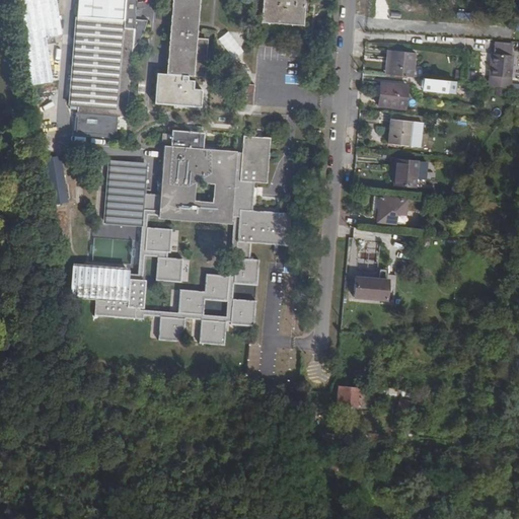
[(14,0),(20,43),(53,36),(62,35),(56,0),(14,0)]
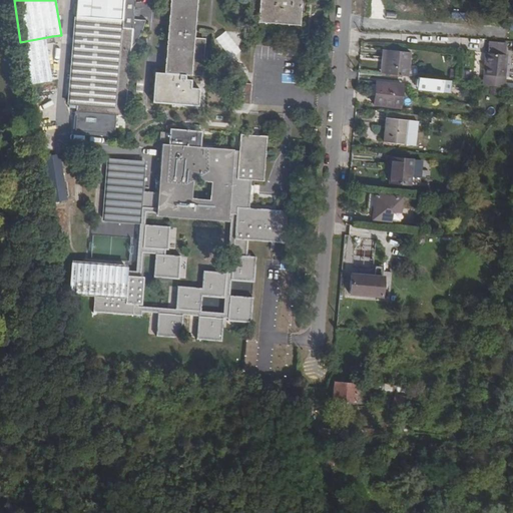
[(89,5),(89,0),(76,0),(75,20),(88,21),(89,5)]
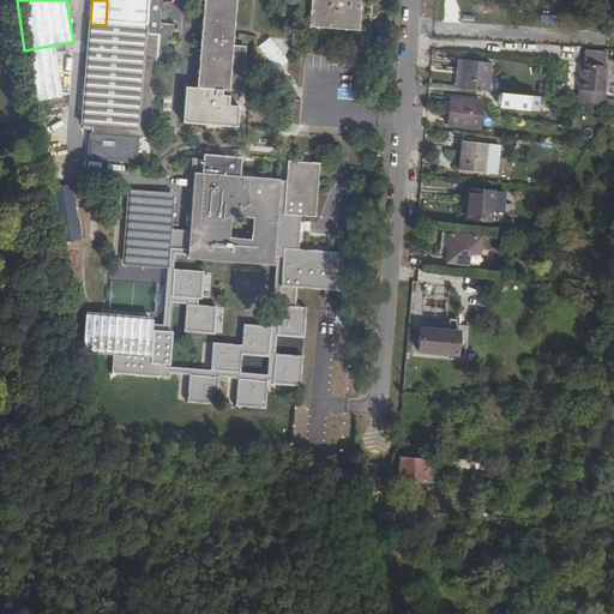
[(234,31),(236,0),(203,0),(202,29),(197,74),(196,88),(229,90),(229,89),(240,89),(244,47),(233,46),(234,31)]
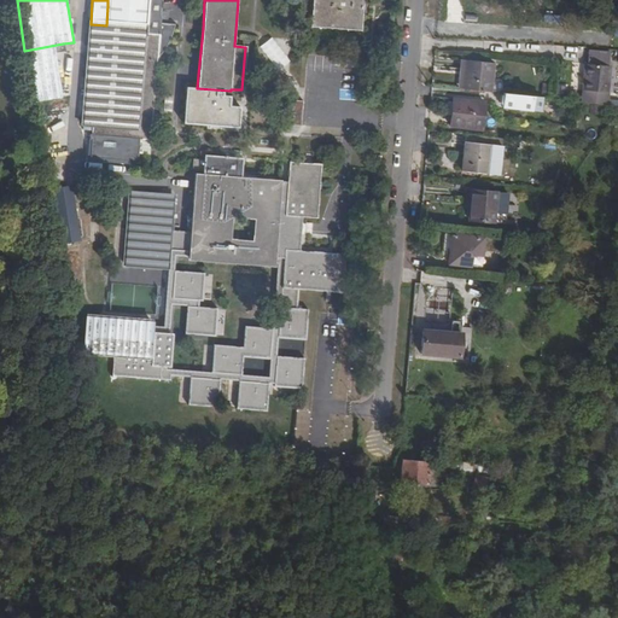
[(363,4),(363,0),(313,0),(312,27),(361,30),(363,4)]
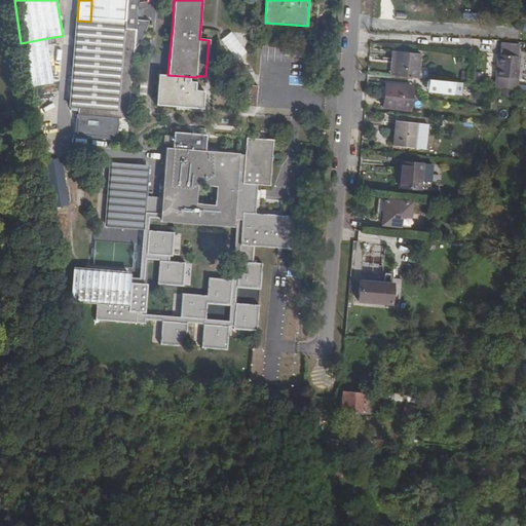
[(136,20),(137,2),(91,5),(90,22),(77,21),(75,21),(69,107),(77,108),(76,120),(78,120),(77,134),(109,137),(109,139),(117,139),(117,130),(126,130),(135,40),(139,39),(143,37),(146,34),(148,30),(148,26),(148,21),(136,20)]
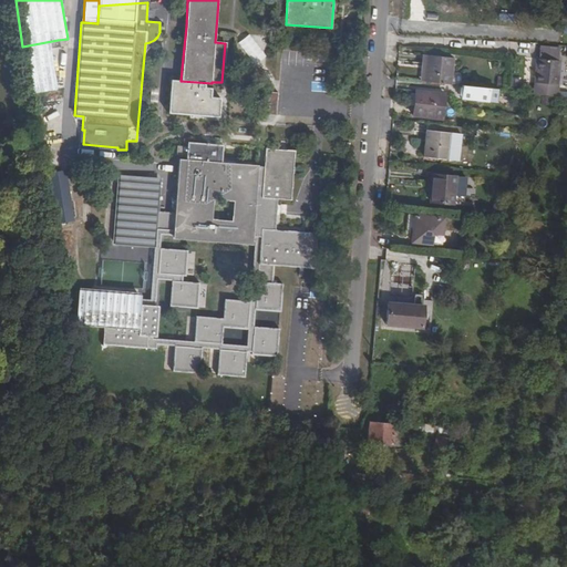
[(238,55),(254,57),(256,31),(239,30),(238,55)]
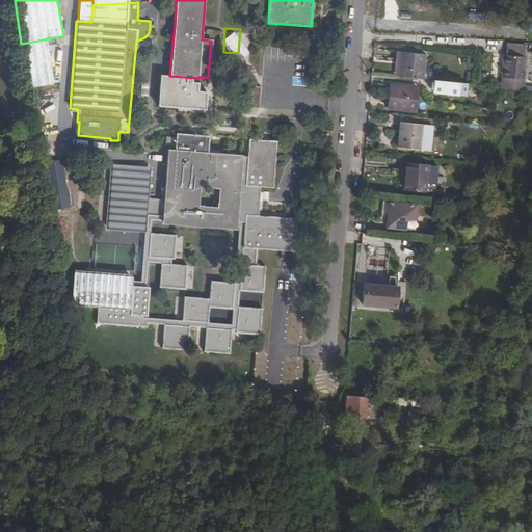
[(54,37),(21,44),(28,88),(53,85),(48,46),(55,45),(54,37)]
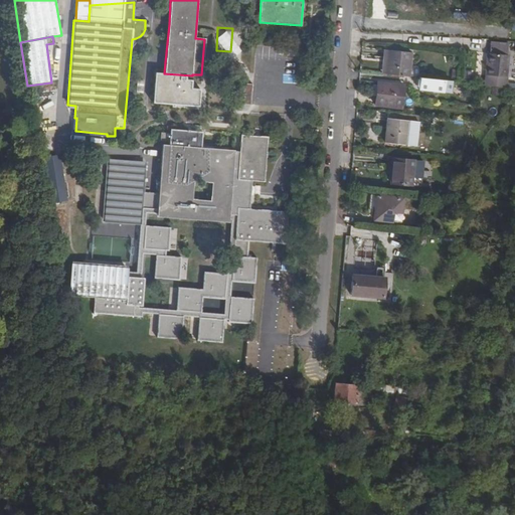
[(411,51),(385,49),(382,72),(408,75),(411,51)]
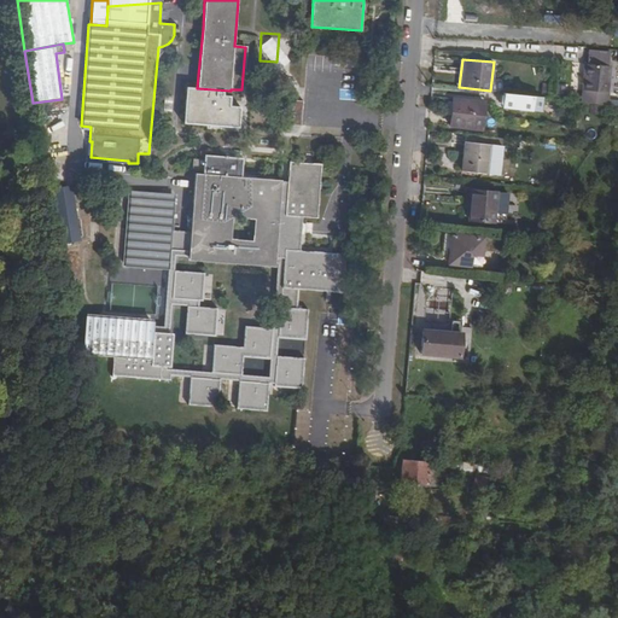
[(611,65),(584,63),(581,101),(607,104),(611,65)]
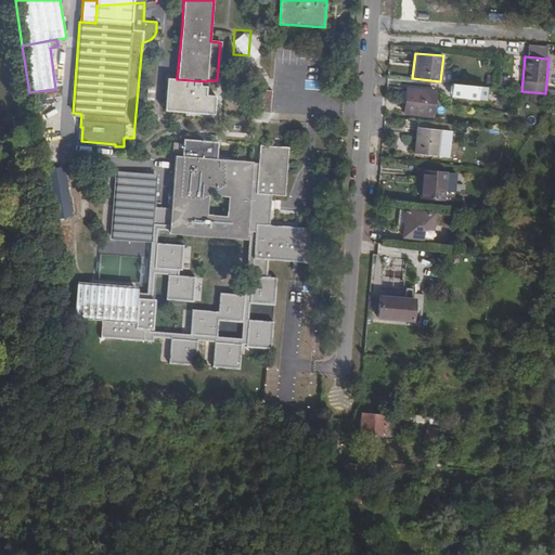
[(487,87),(454,84),(452,95),(485,99),(487,87)]
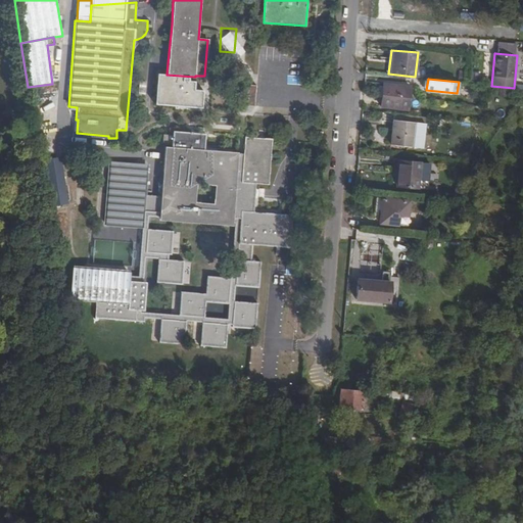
[(412,86),(384,84),(381,106),(410,108),(412,86)]
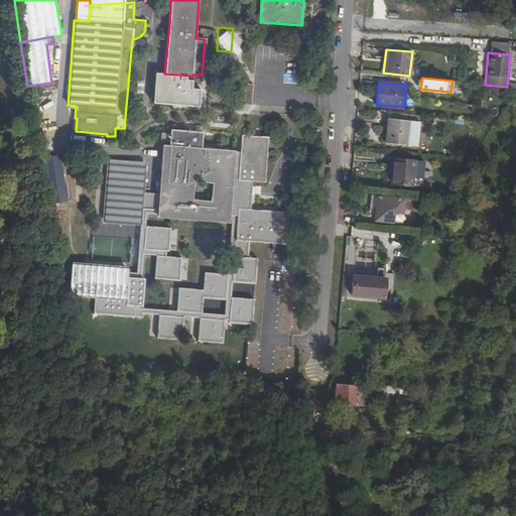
[(251,105),(253,85),(241,84),(239,104),(251,105)]
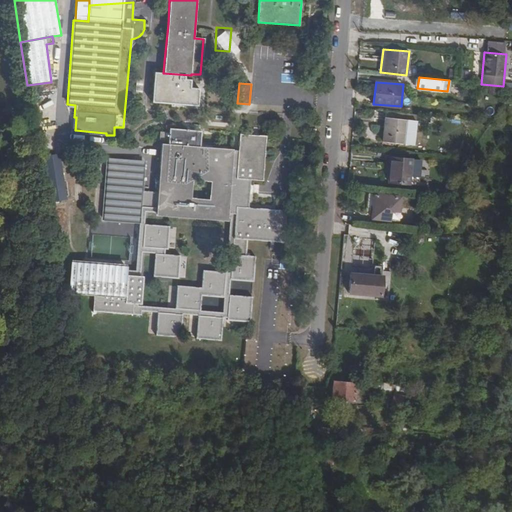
[(407,119),(386,117),(383,140),(404,142),(407,119)]
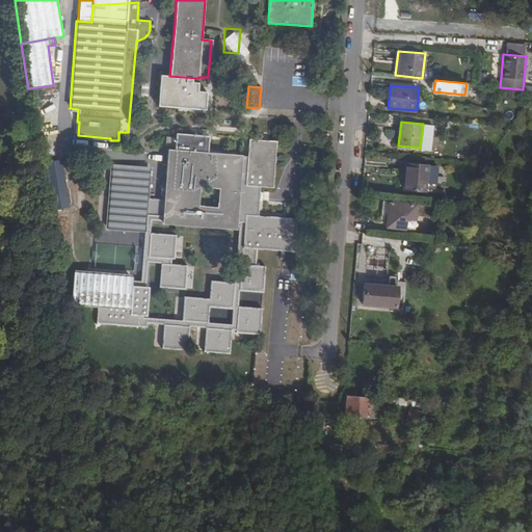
[(74,270),(72,304),(86,306),(98,307),(98,312),(97,323),(147,327),(147,322),(163,323),(162,348),(188,350),(190,325),(206,326),(204,351),(230,353),(232,328),(236,329),(236,331),(260,334),(262,308),(238,306),(240,290),(263,292),(265,266),(256,265),(257,249),(295,251),(297,218),(258,215),(260,186),(273,187),(276,141),(249,139),(247,156),(243,156),(241,155),(167,149),(163,200),(148,198),(151,168),(111,165),(106,228),(144,232),(141,275),(74,270)]
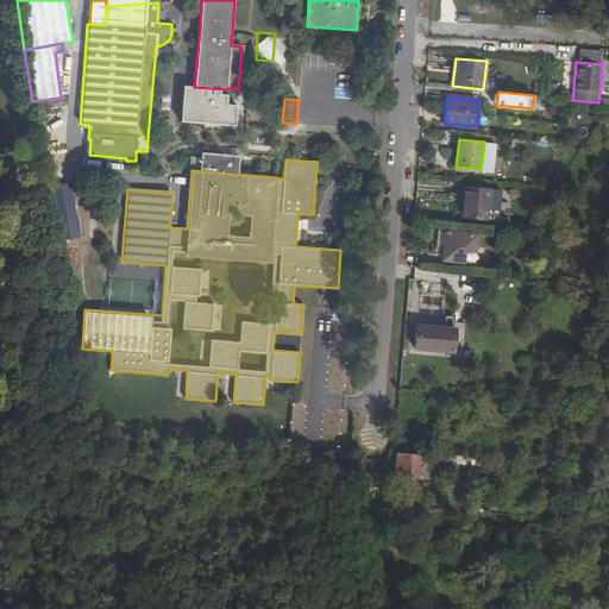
[(45,188),(52,242),(56,240),(80,237),(71,183),(45,188)]
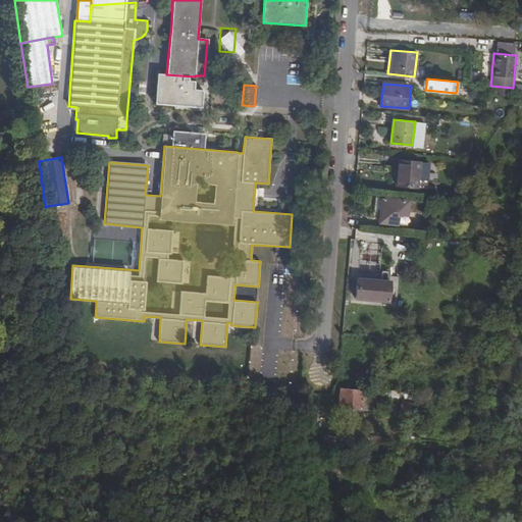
[(399,160),(396,185),(417,188),(420,162),(399,160)]
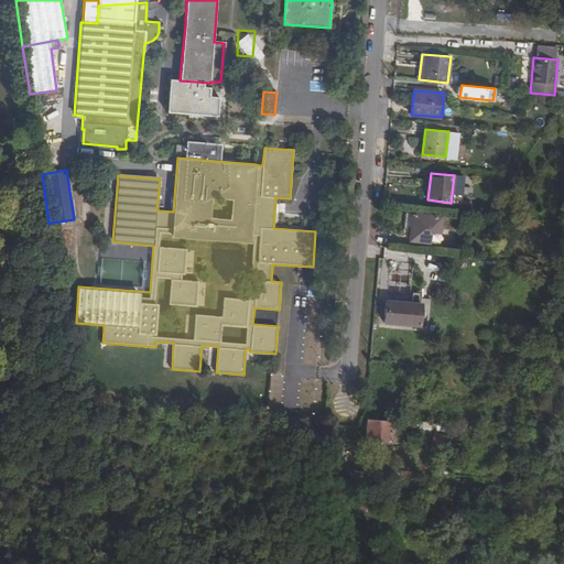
[(441,217),(405,214),(403,240),(437,243),(441,217)]
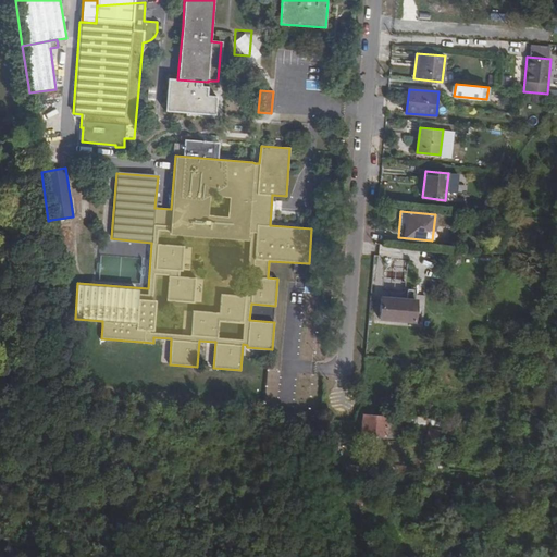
[(380,319),(413,322),(416,300),(382,297),(380,319)]
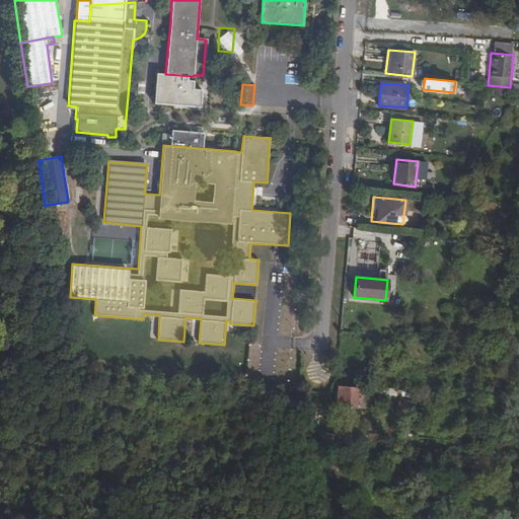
[(339,386),(338,392),(338,405),(359,406),(361,387),(339,386)]
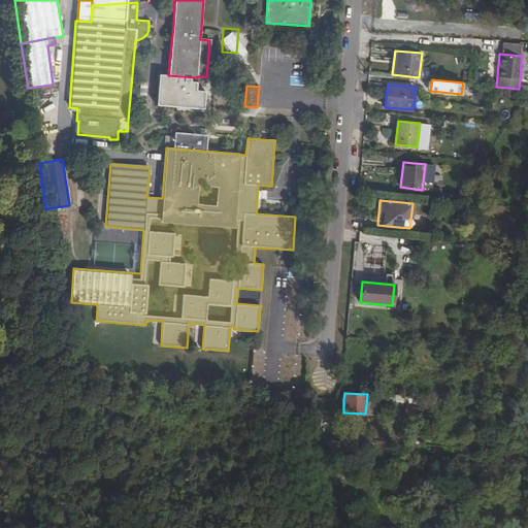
[(403,417),(414,420),(417,408),(406,405),(403,417)]
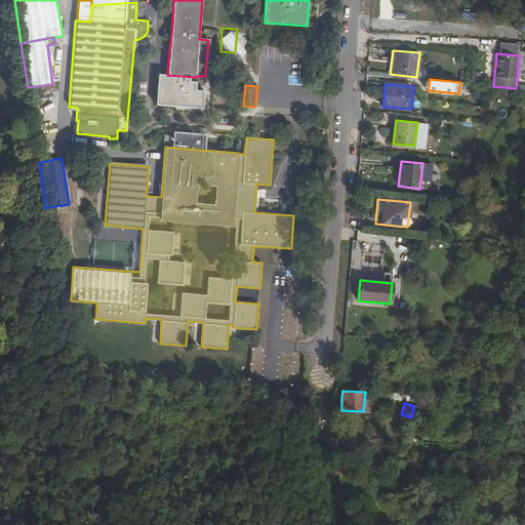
[(411,417),(422,421),(427,409),(414,406),(411,417)]
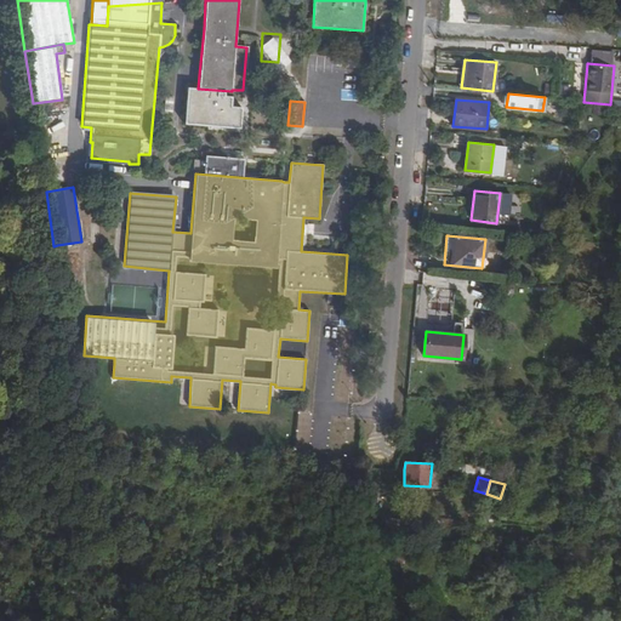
[(466,518),(471,502),(460,499),(455,514),(466,518)]
